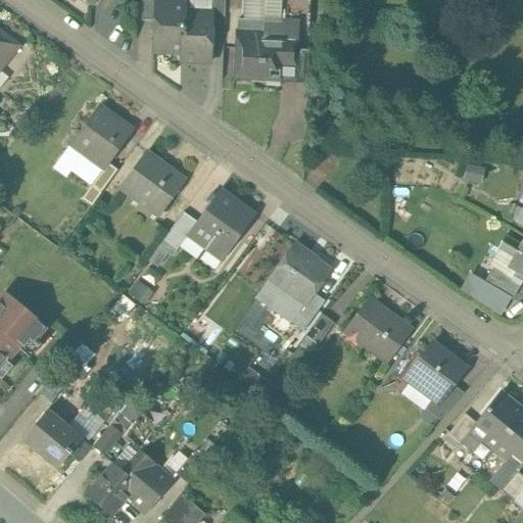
[(138,0),(138,19),(138,20),(154,20),(154,3),(154,2),(155,2),(155,0),(138,0)]
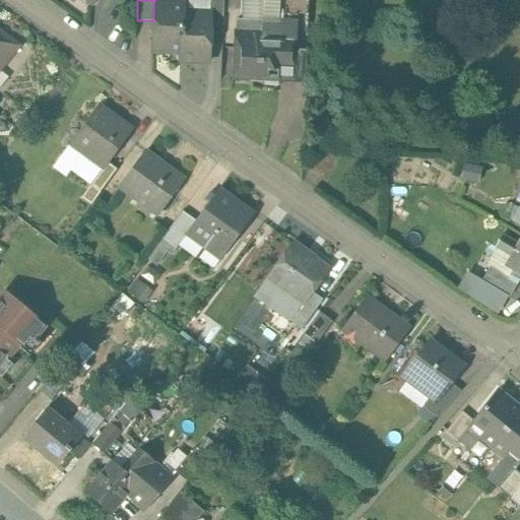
[(210,13),(210,24),(209,34),(221,35),(222,0),(209,0),(209,13),(210,13)]
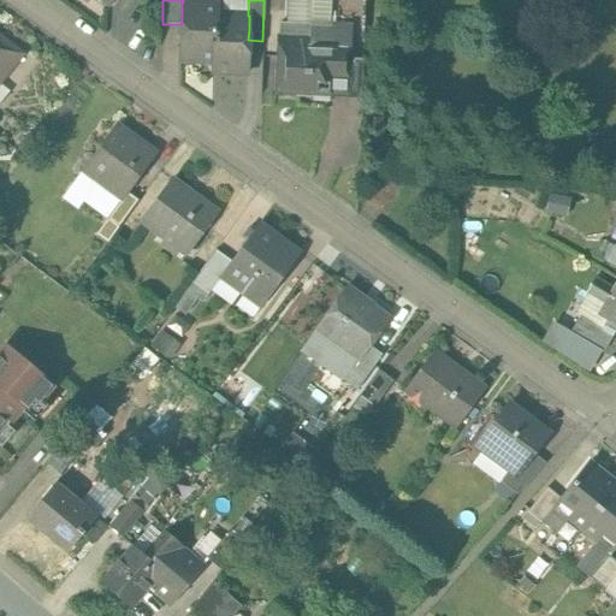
[(333,0),(335,21),(360,19),(357,0),(333,0)]
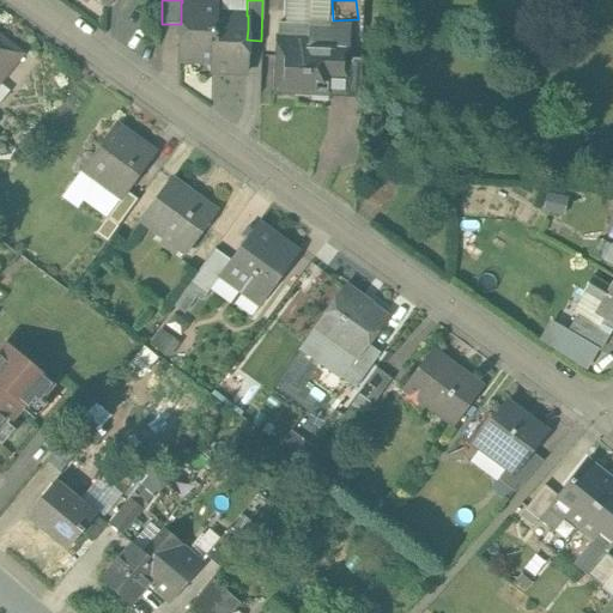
[(182,4),(180,58),(178,58),(178,60),(180,60),(212,62),(214,14),(216,14),(216,5),(182,4)]
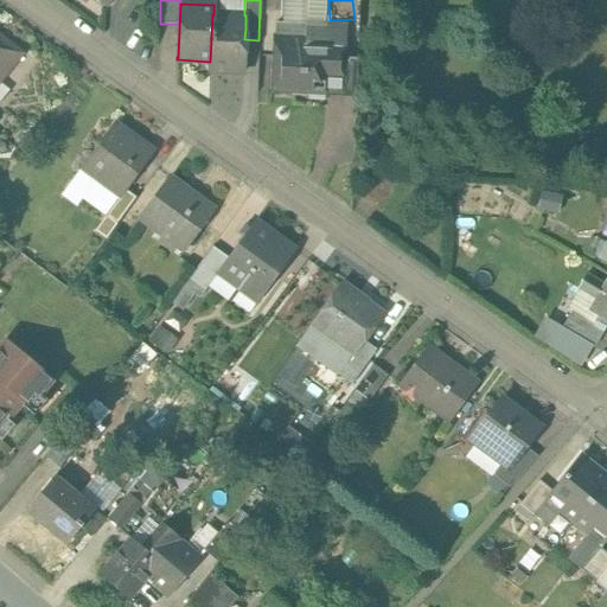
[(210,62),(210,63),(209,71),(243,72),(246,18),(246,17),(244,16),(212,14),(211,61),(210,62)]
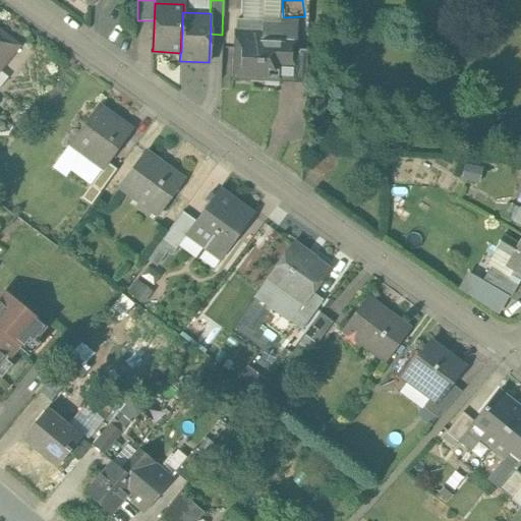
[(278,77),(278,83),(278,85),(279,85),(280,77),(292,78),(293,49),(295,49),(296,41),(262,39),(262,32),(239,31),(239,47),(234,47),(233,74),(233,75),(278,77)]
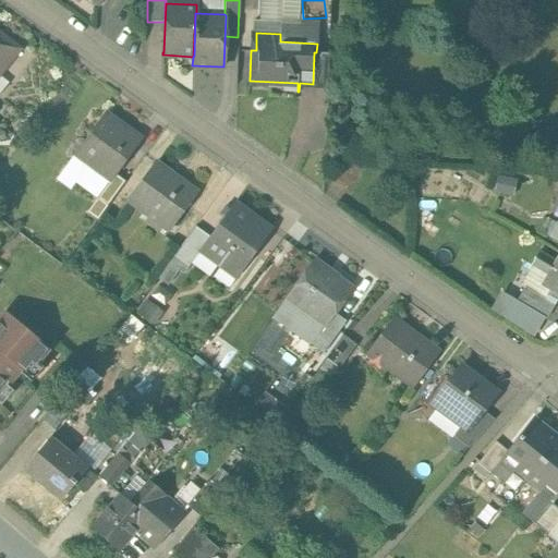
[(0,72),(17,50),(0,35),(0,72)]
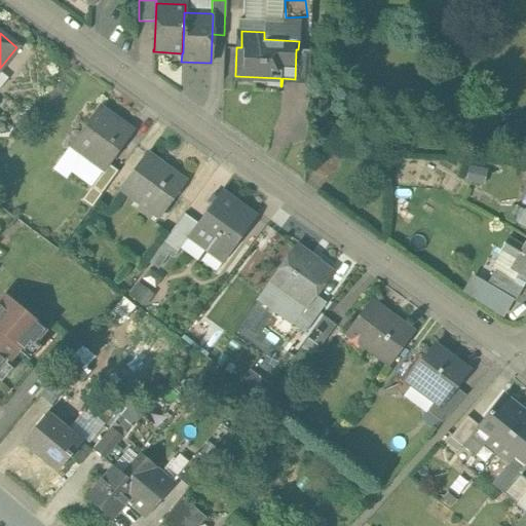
[(296,49),(295,76),(295,77),(295,79),(306,79),(306,83),(308,83),(310,51),(309,50),(296,49)]
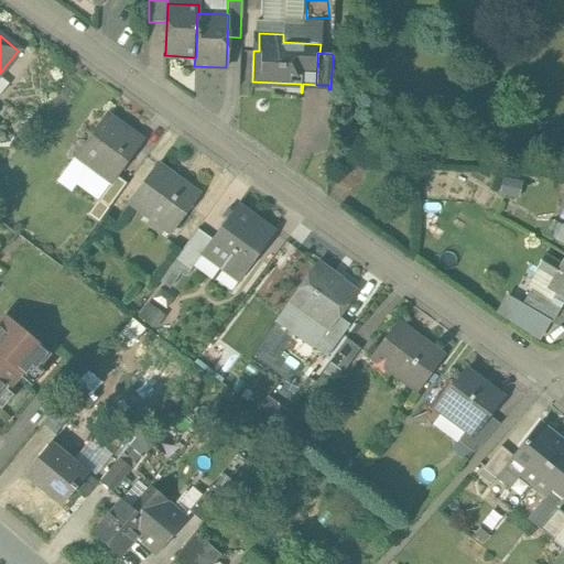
[(143,139),(119,121),(118,120),(107,112),(74,158),(110,184),(143,139)]
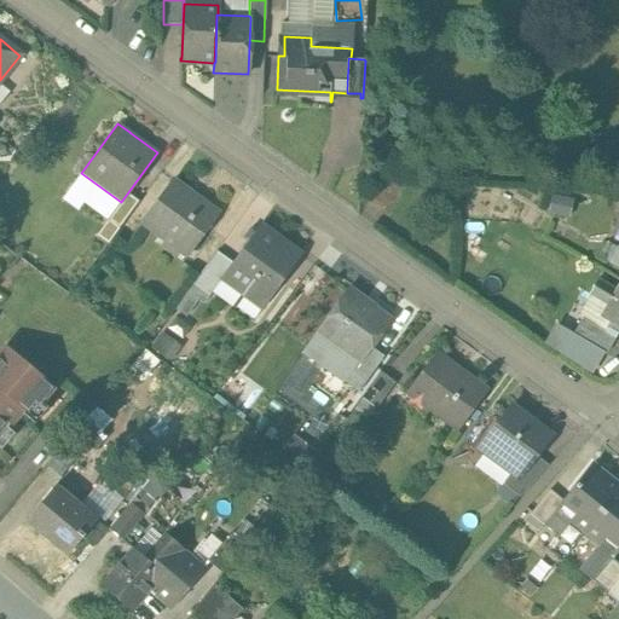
[(173,180),(163,194),(162,194),(142,223),(160,236),(163,231),(189,249),(185,254),(187,255),(218,214),(173,180)]
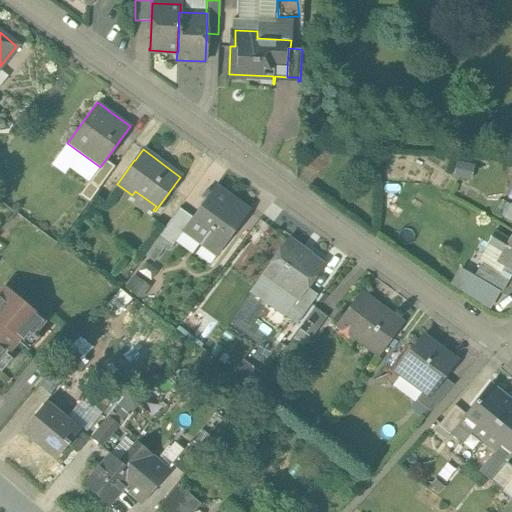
[(98,189),(113,169),(113,168),(115,166),(106,160),(100,167),(99,168),(89,182),(98,189)]
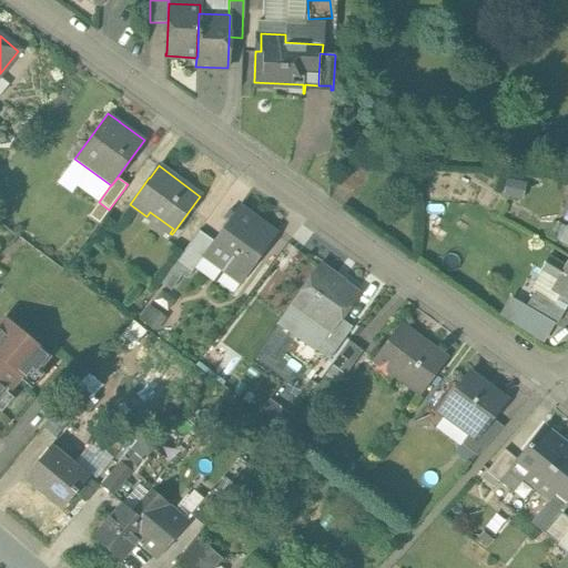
[(241,283),(276,235),(239,206),(213,241),(203,255),(204,255),(241,283)]
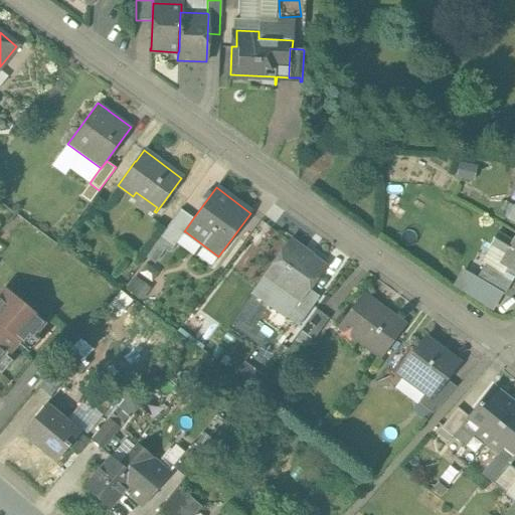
[(180,209),(159,237),(173,247),(185,231),(184,231),(193,218),(180,209)]
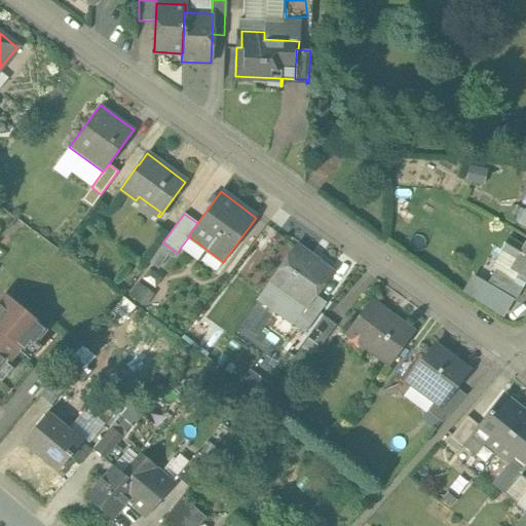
[(332,273),(316,262),(309,257),(309,256),(296,247),(271,279),(271,280),(293,295),(290,300),(304,310),(332,273)]
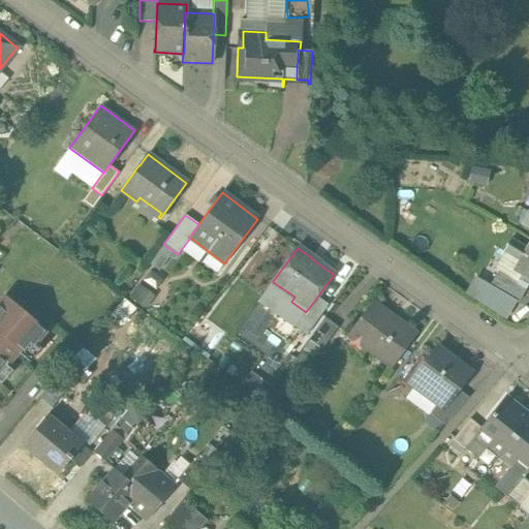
[(528,248),(517,265),(528,272),(528,248)]
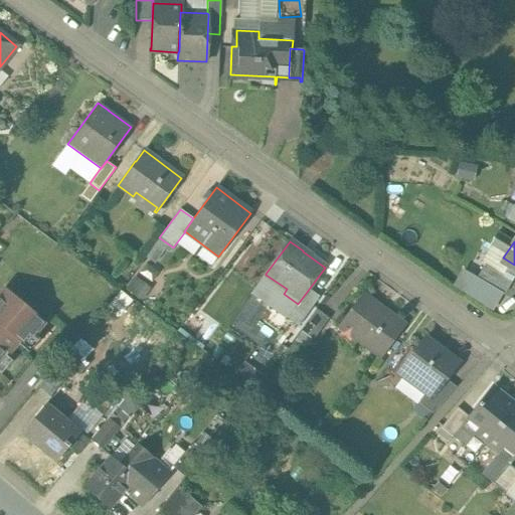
[(514,279),(485,261),(479,275),(508,294),(514,282),(514,279)]
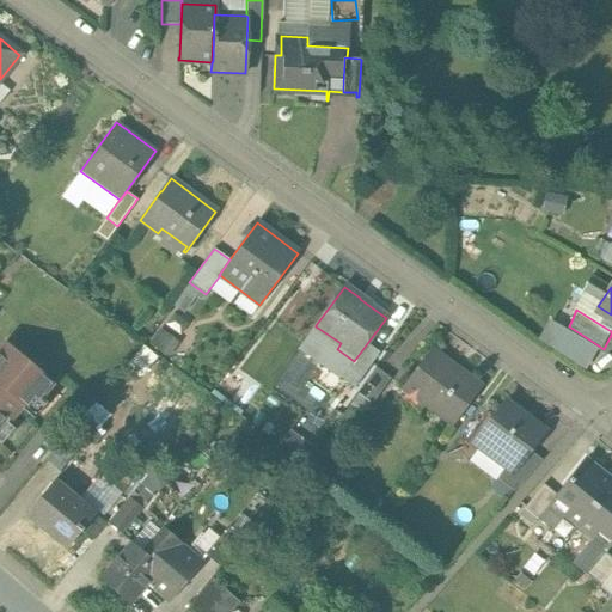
[(54,383),(11,347),(5,342),(0,348),(0,421),(5,416),(10,420),(22,405),(24,408),(34,396),(38,399),(54,383)]
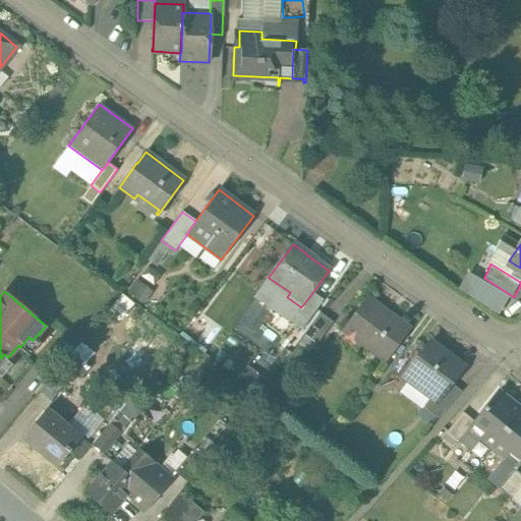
[(301,330),(319,305),(320,305),(323,300),(312,293),(302,307),(301,307),(300,307),(290,322),(301,330)]
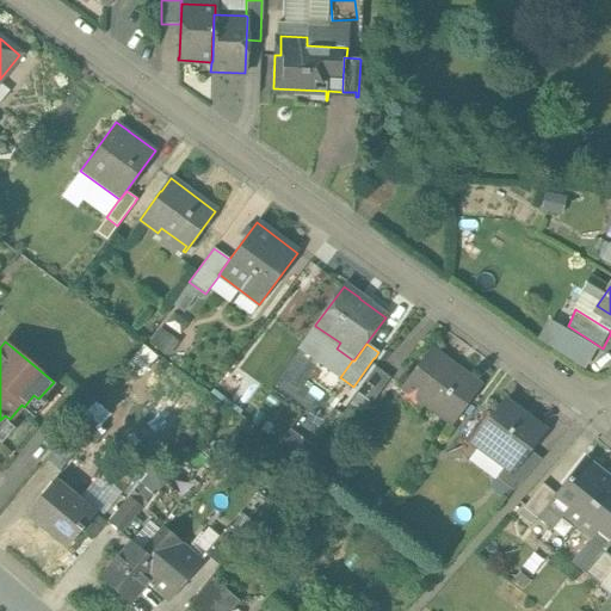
[(480,384),(458,369),(431,349),(406,383),(455,419),(480,384)]
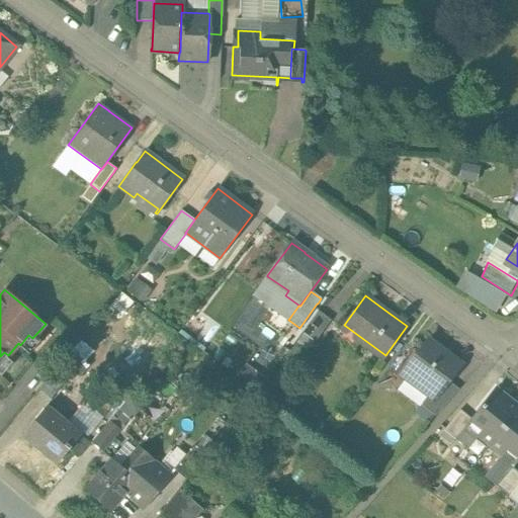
[(317,341),(331,318),(316,309),(301,331),(317,341)]
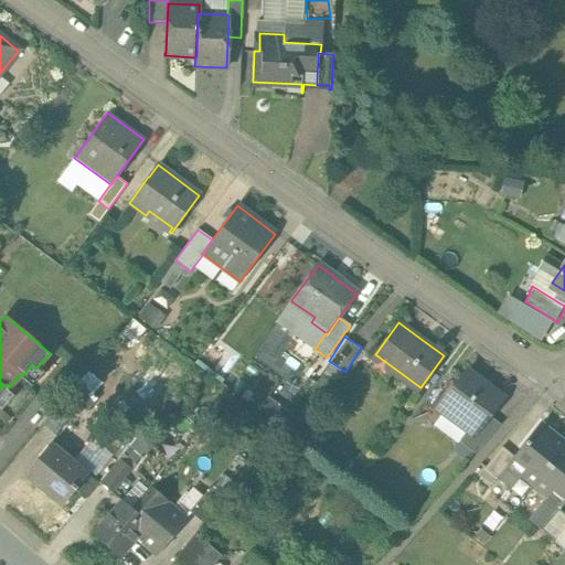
[(499,396),(478,381),(466,371),(455,386),(456,394),(452,397),(445,398),(440,406),(440,412),(448,417),(456,416),(477,432),(489,416),(488,411),(499,396)]
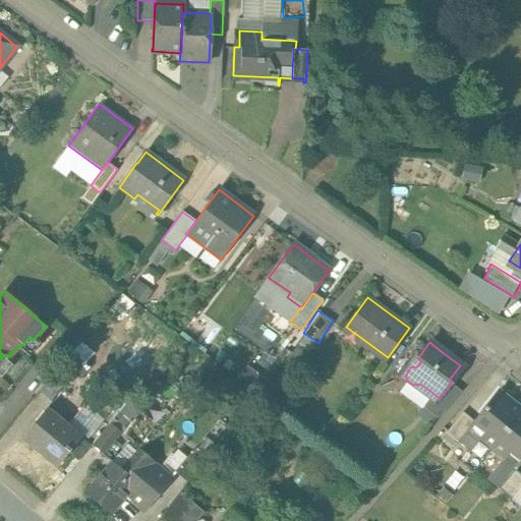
[(40,392),(44,396),(45,396),(51,401),(66,383),(55,373),(40,392)]
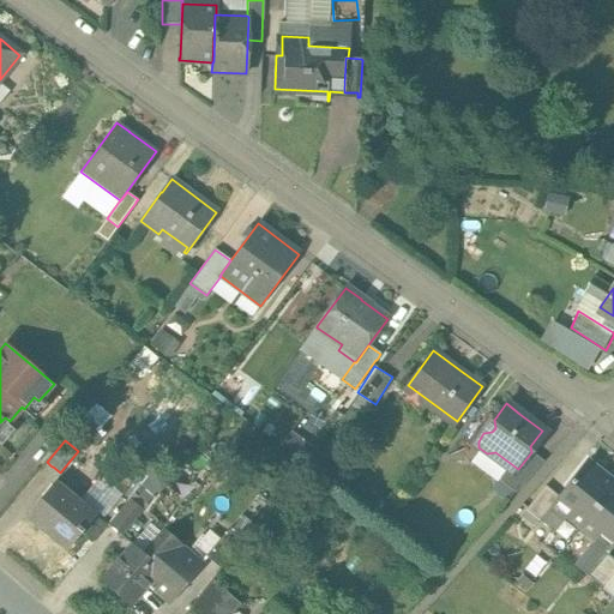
[(515,493),(525,482),(543,462),(531,452),(518,470),(511,464),(499,481),(515,493)]
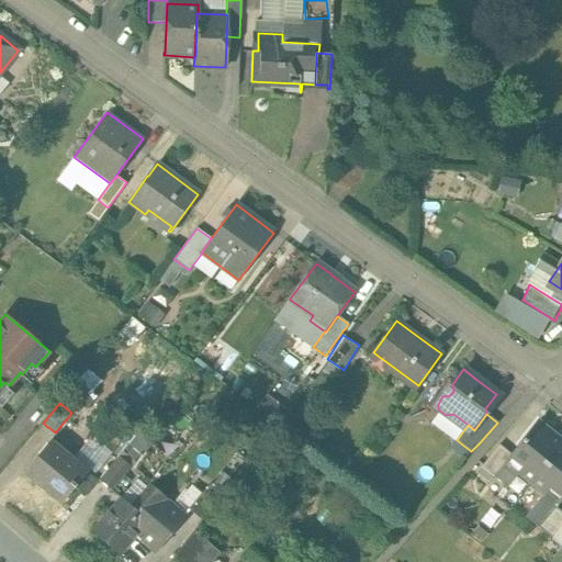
[(536,476),(561,445),(561,431),(541,416),(509,454),(536,476)]
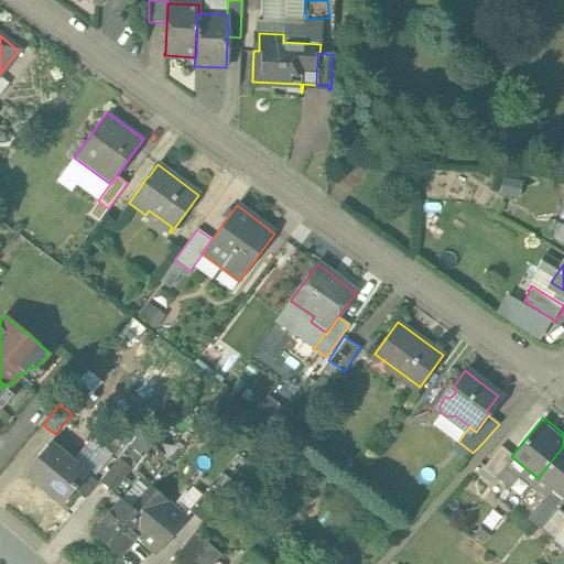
[(95,473),(110,454),(93,437),(76,456),(95,473)]
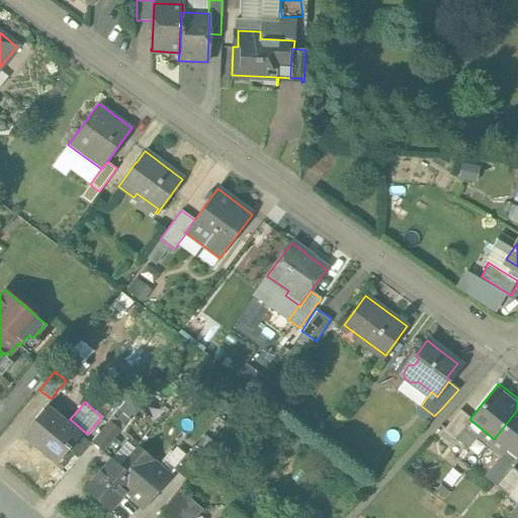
[(22,434),(31,441),(42,450),(44,450),(59,462),(80,436),(45,408),(22,434)]
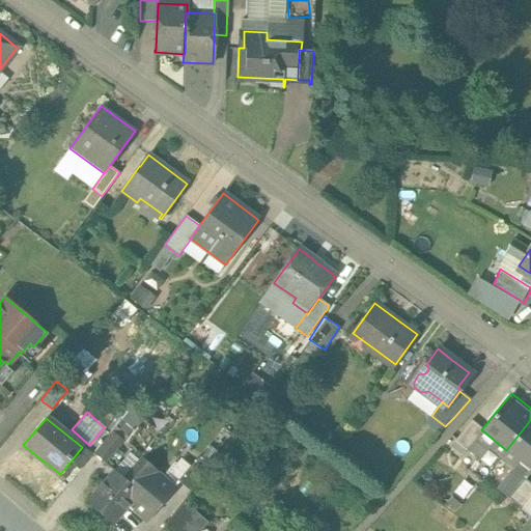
[(530,420),(506,450),(530,472),(530,471),(530,420)]
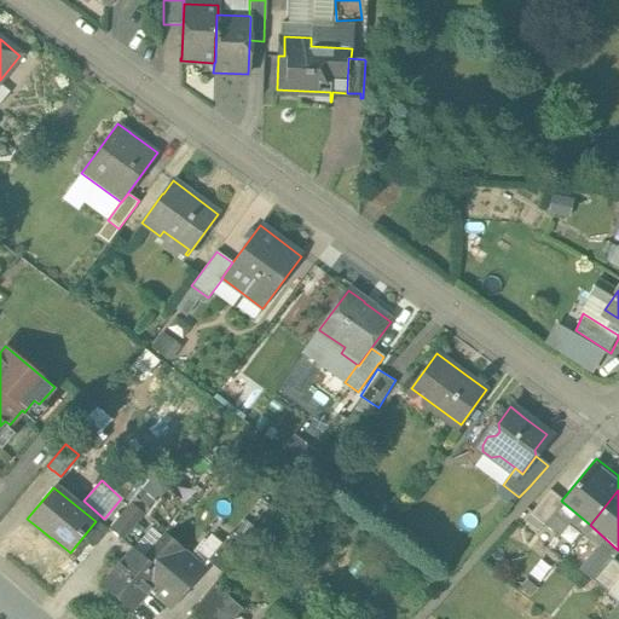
[(131,503),(117,520),(116,520),(109,528),(122,539),(144,514),(131,503)]
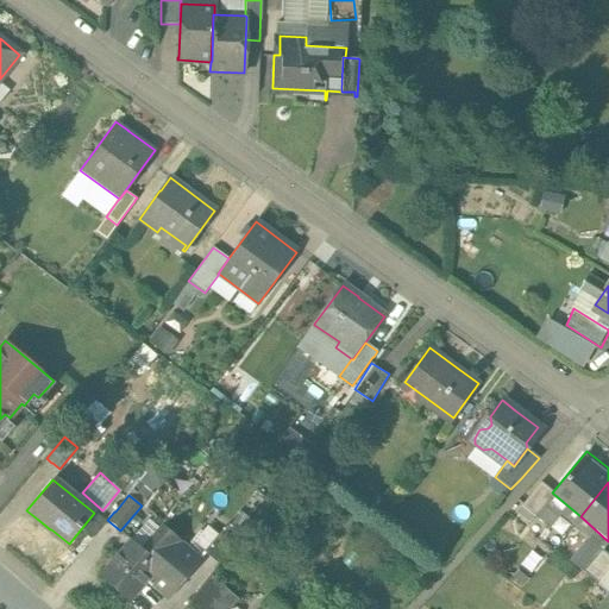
[(130,600),(146,579),(181,541),(163,526),(162,526),(162,527),(142,548),(131,540),(100,575),(130,600)]
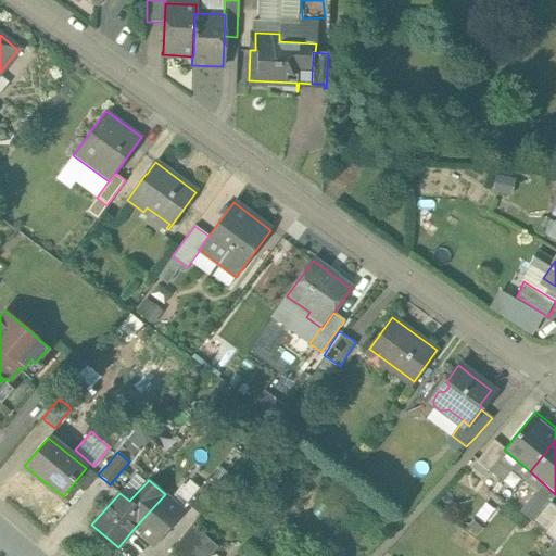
[(203,482),(188,502),(187,503),(186,504),(200,515),(217,493),(203,482)]
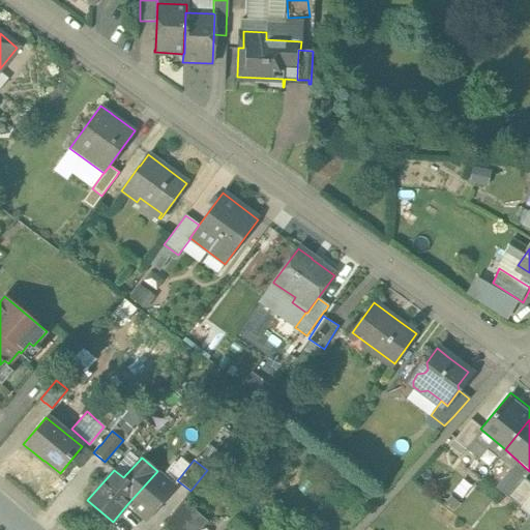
[(529,508),(529,479),(514,466),(500,484),(529,508)]
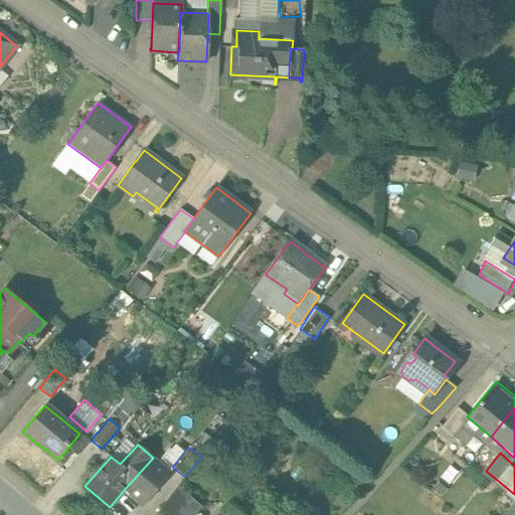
[(170,473),(153,458),(124,490),(142,506),(155,491),(170,473)]
